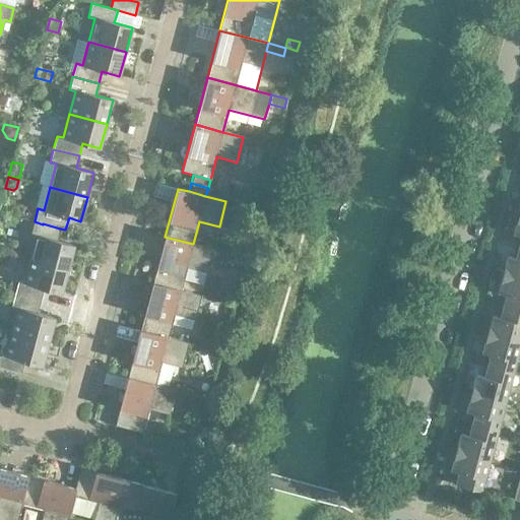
[(43,224),(35,221),(30,235),(37,237),(30,259),(68,269),(74,246),(57,241),(60,229),(43,223),(43,224)]
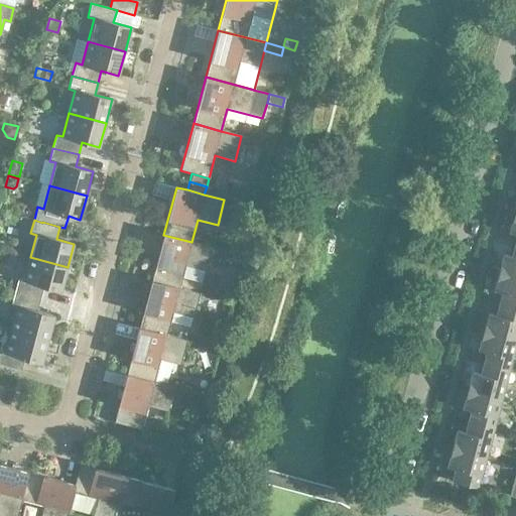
[(212,247),(191,242),(163,235),(151,281),(179,288),(185,266),(205,272),(212,247)]
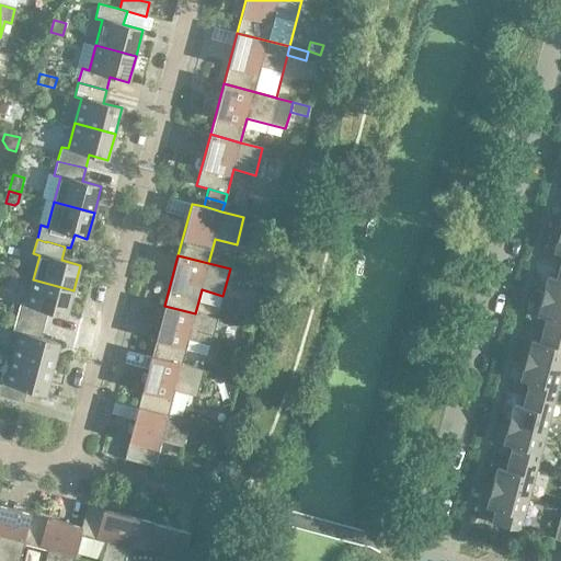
[(560,266),(557,278),(548,276),(542,296),(560,300),(560,266)]
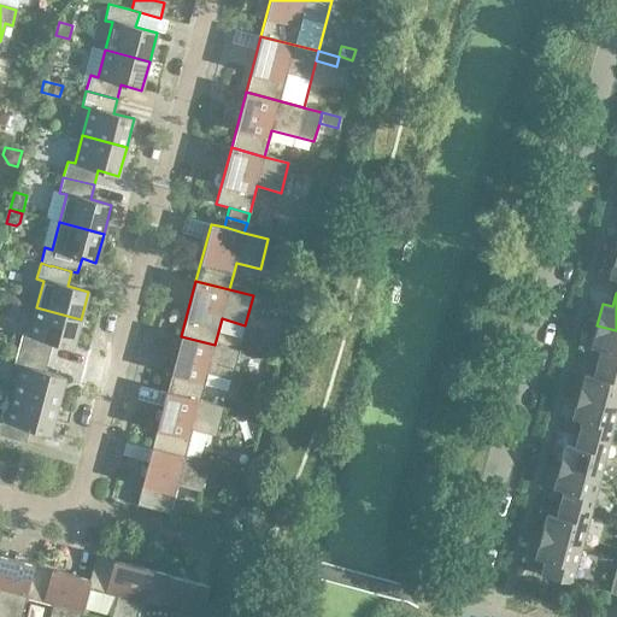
[(81,319),(36,307),(29,335),(22,334),(18,350),(48,357),(52,344),(72,348),(81,319)]
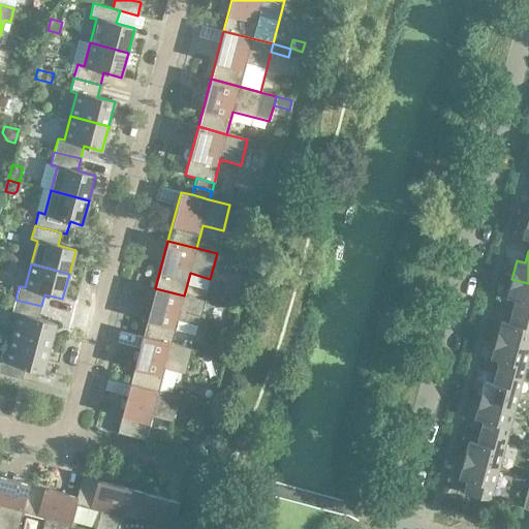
[(528,283),(511,279),(506,298),(515,300),(511,312),(528,316),(528,283)]
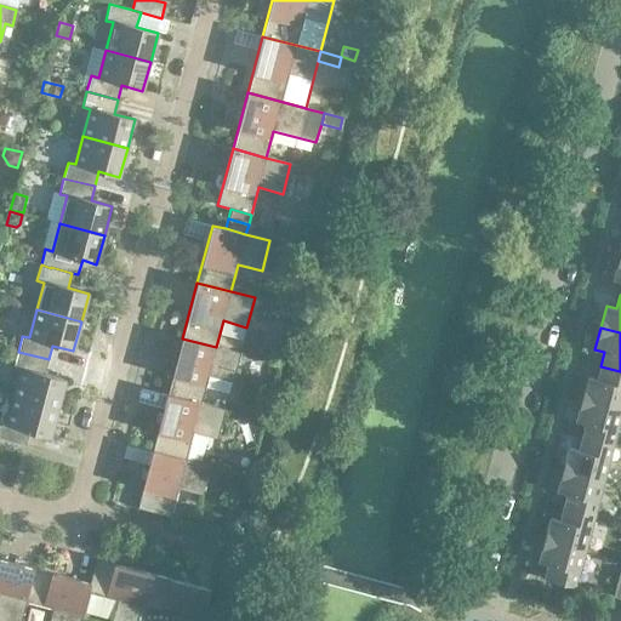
[(240,354),(216,347),(182,339),(167,394),(200,404),(208,377),(232,383),(240,354)]
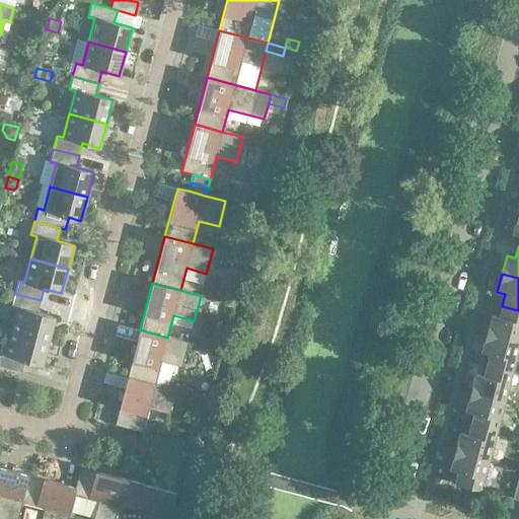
[(41,300),(15,294),(11,307),(17,308),(11,331),(49,342),(55,317),(38,312),(41,300)]
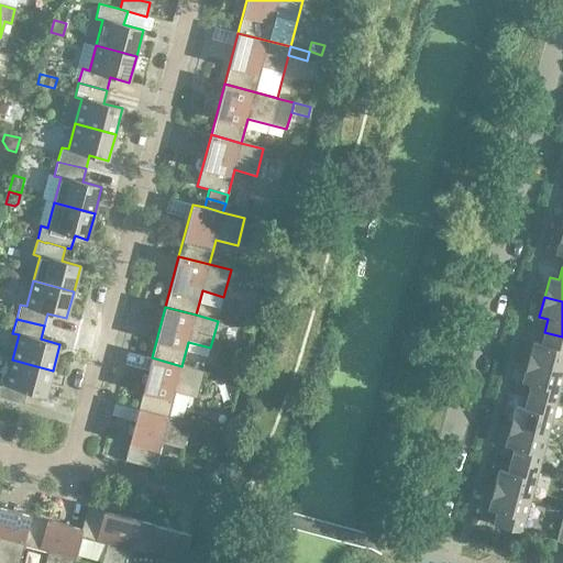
[(562,337),(544,332),(541,344),(532,342),(527,362),(562,371),(562,337)]
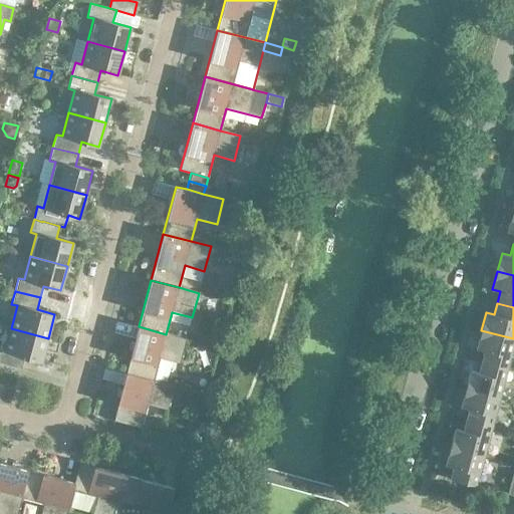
[(186,339),(166,334),(139,326),(125,373),(154,380),(160,358),(180,363),(186,339)]
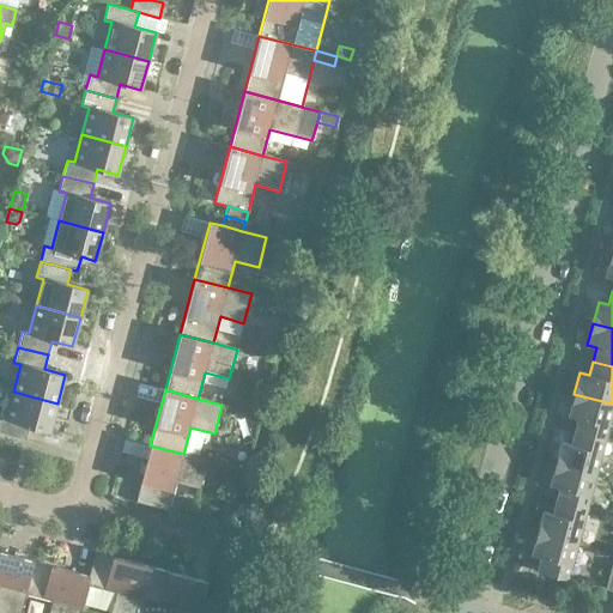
[(58,404),(13,392),(6,419),(0,417),(0,434),(25,441),(29,426),(50,432),(58,404)]
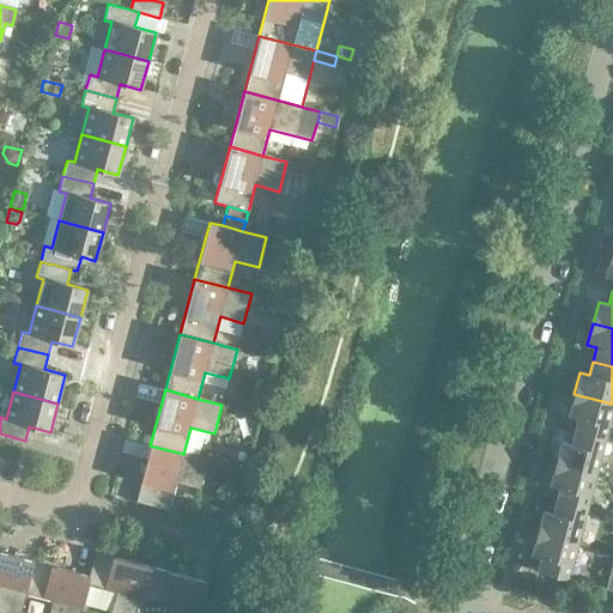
[(612,410),(612,404),(574,394),(568,416),(578,418),(575,431),(605,439),(612,410)]
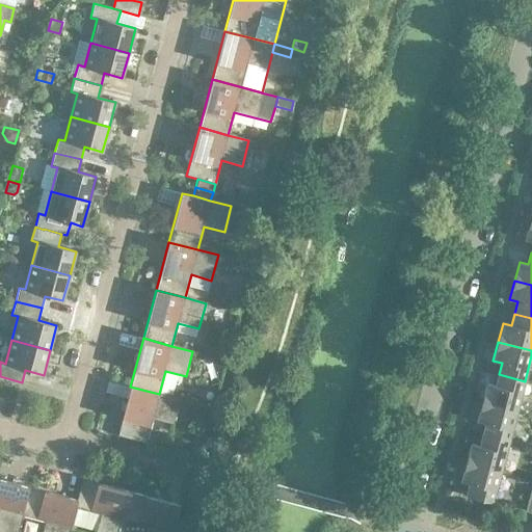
[(219,349),(217,357),(224,360),(227,350),(219,349)]
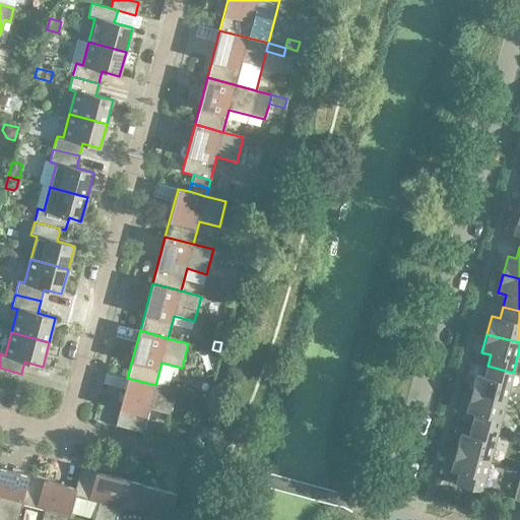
[(513,373),(488,366),(484,377),(476,375),(471,393),(506,402),(513,373)]
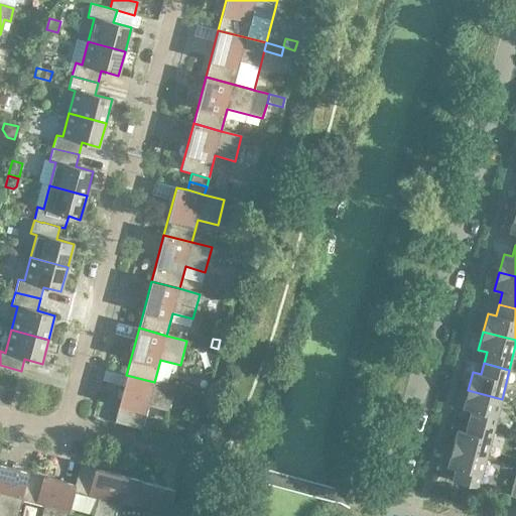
[(174,387),(154,382),(126,375),(114,422),(142,429),(148,406),(167,412),(174,387)]
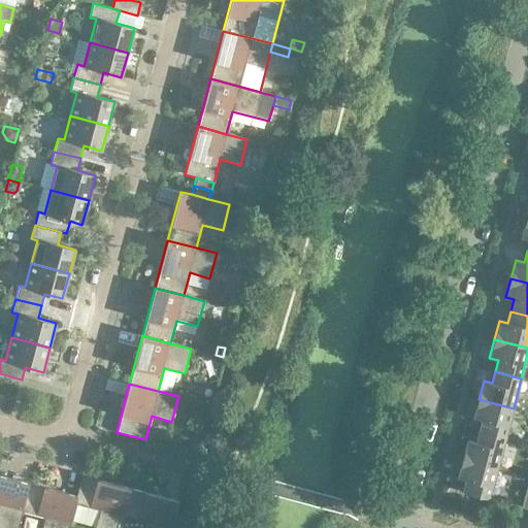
[(514,408),(479,399),(473,418),(482,420),(479,431),(505,438),(514,408)]
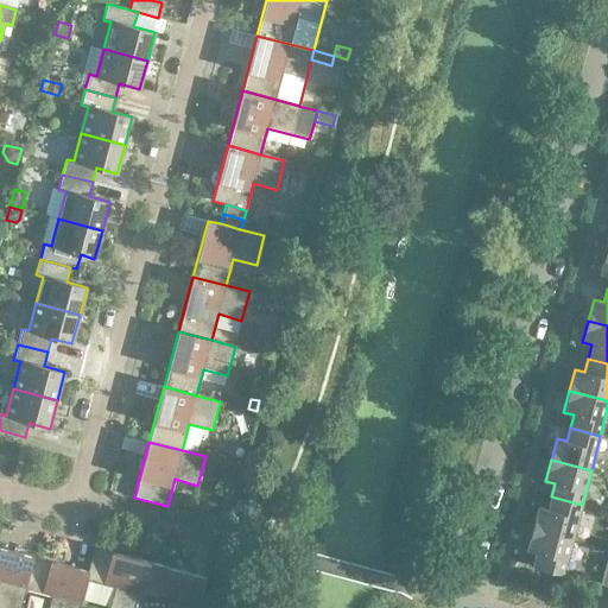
[(227,466),(226,473),(229,481),(235,482),(239,469),(227,466)]
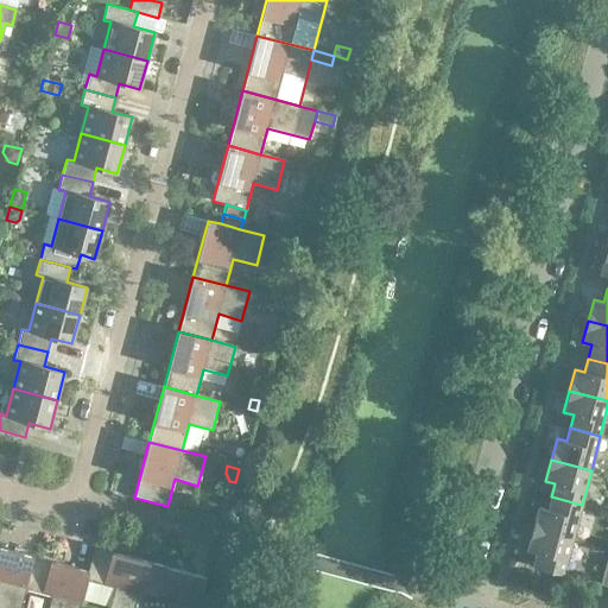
[(582,505),(551,496),(548,510),(538,507),(532,529),(572,539),(582,505)]
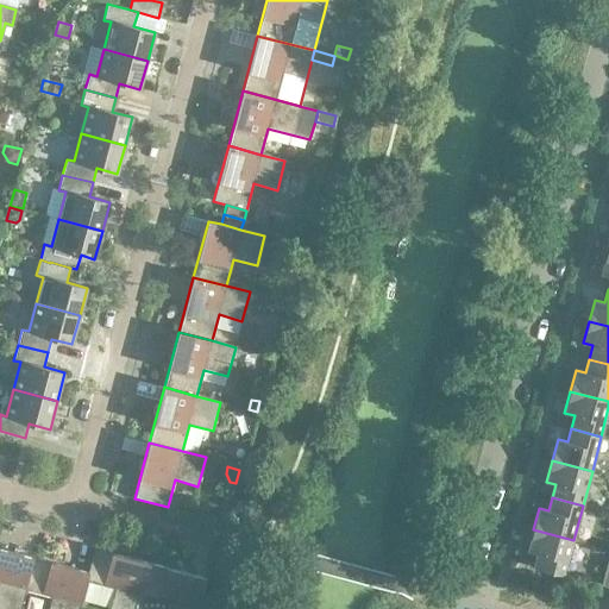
[(573,540),(533,529),(528,551),(538,553),(534,567),(564,576),(573,540)]
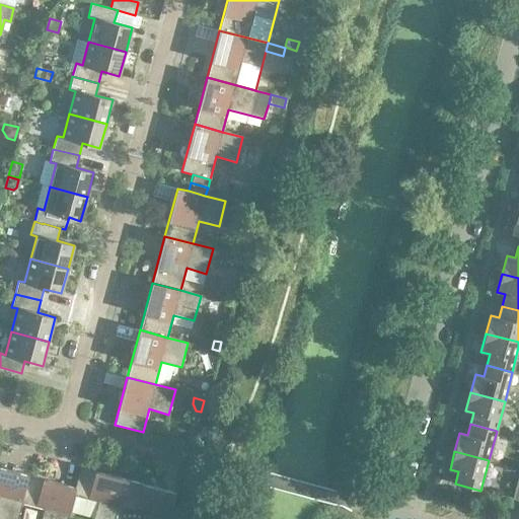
[(0,518),(3,518),(17,518),(21,503),(28,474),(27,474),(0,466),(0,518)]
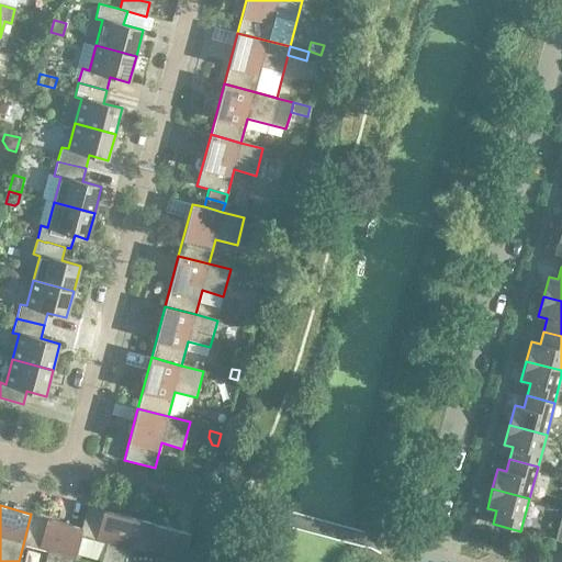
[(137,519),(87,506),(81,527),(81,528),(79,536),(80,537),(104,542),(99,561),(127,561),(131,550),(138,519),(137,518),(137,519)]
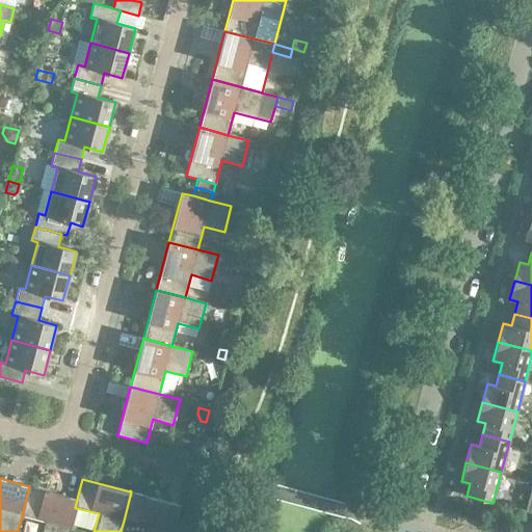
[(30,486),(29,486),(22,515),(45,522),(42,531),(69,531),(76,508),(75,507),(77,500),(77,499),(30,486)]
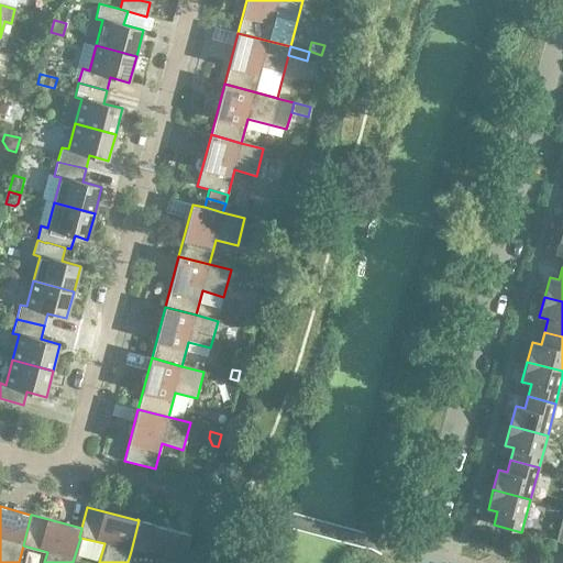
[(140,520),(139,520),(131,551),(128,562),(181,562),(190,533),(189,533),(188,533),(140,520)]
